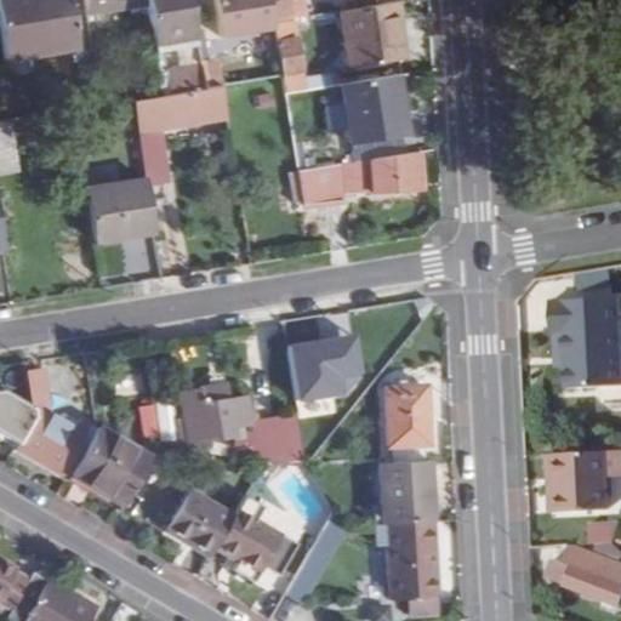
[(0,0),(0,22),(7,60),(79,47),(69,0),(0,0)]
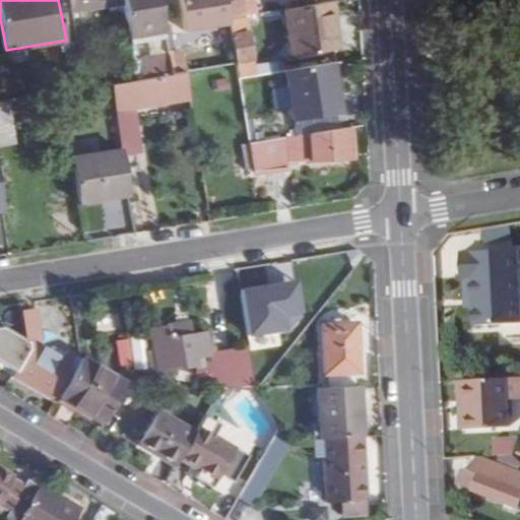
[(123,5),(122,0),(70,0),(72,13),(123,5)]
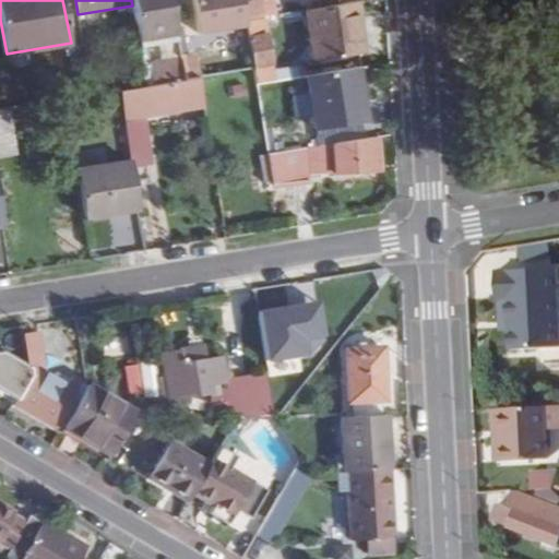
[(185,81),(170,0),(131,0),(146,87),(185,81)]
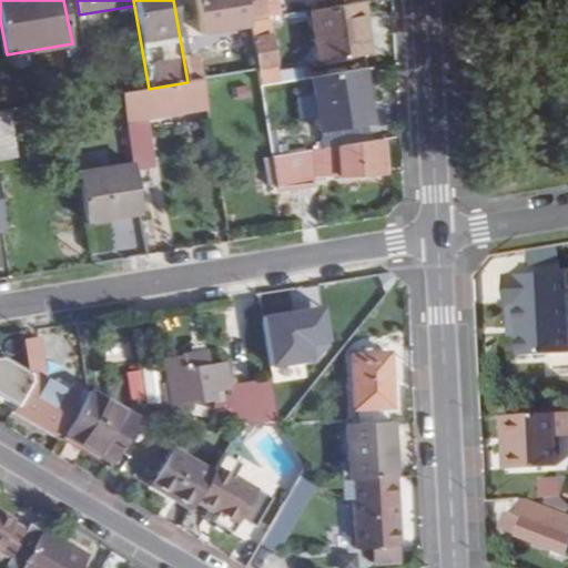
[(173,0),(188,82),(203,80),(259,71),(250,22),(245,0),(173,0)]
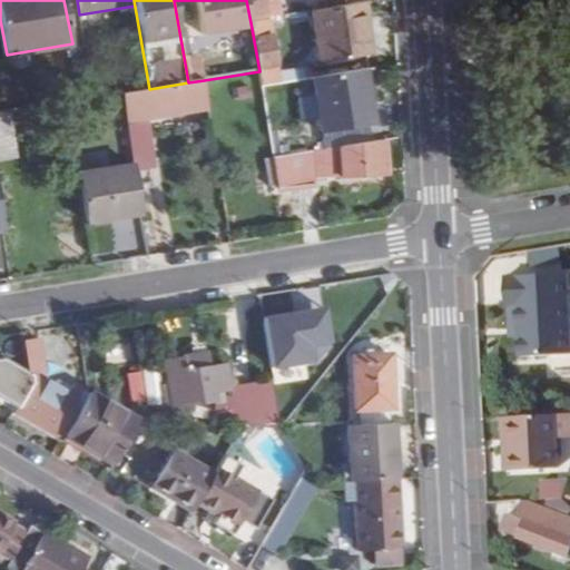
[(246,0),(251,22),(269,19),(281,17),(278,0),(246,0)]
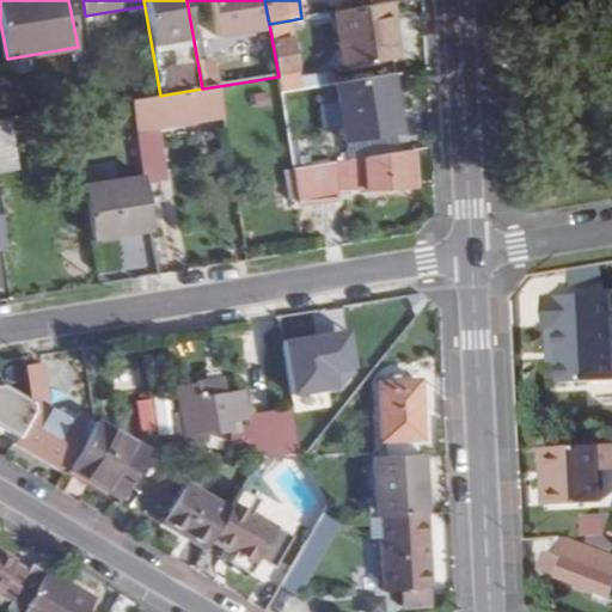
[(398,57),(390,5),(332,13),(342,67),(398,57)]
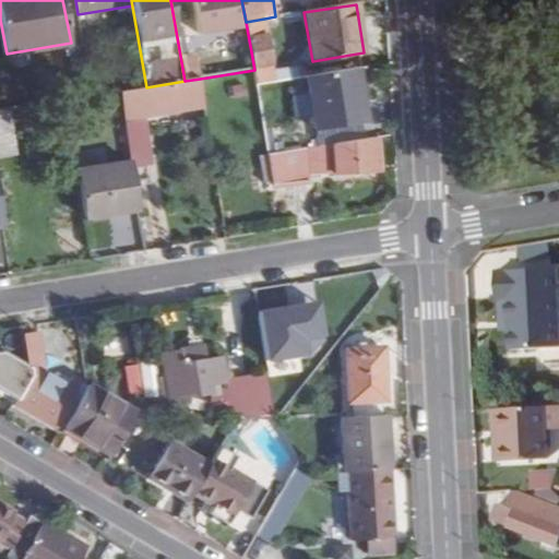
[(275,81),(264,19),(246,22),(254,70),(257,84),(275,81)]
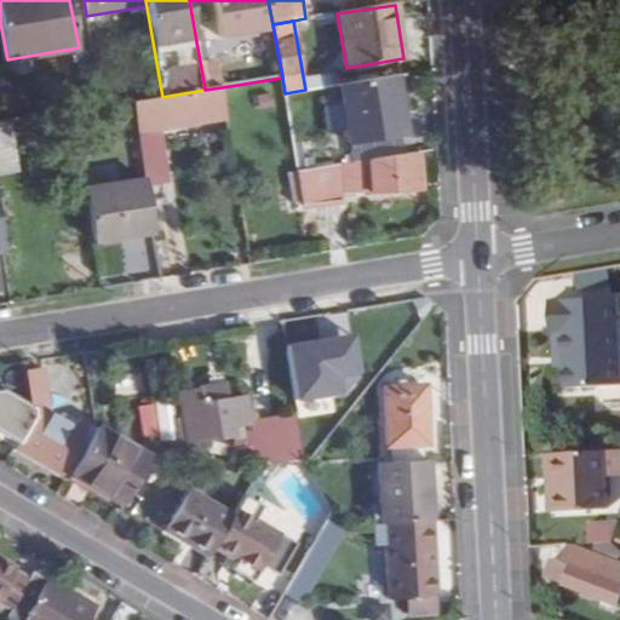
[(405,135),(396,76),(340,85),(350,143),(405,135)]
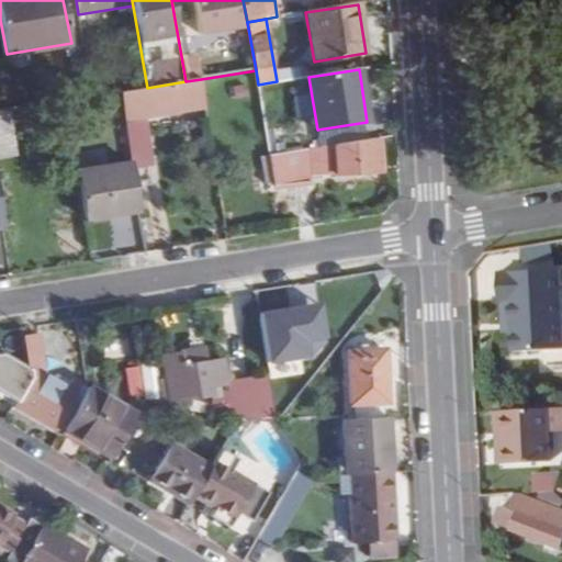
[(205,108),(201,79),(186,81),(147,88),(120,92),(132,164),(132,168),(152,165),(145,117),(205,108)]
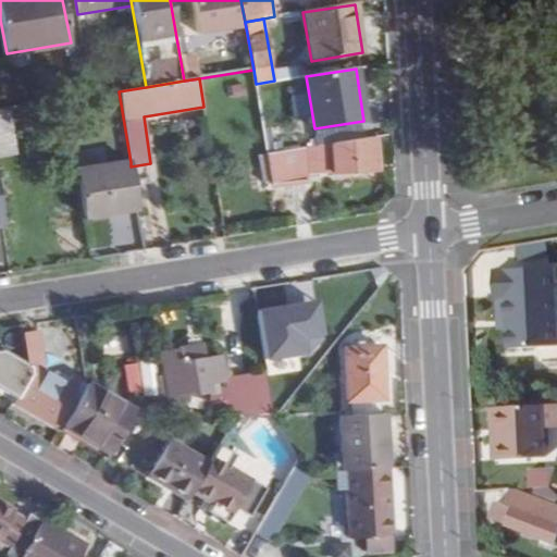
[(0,156),(14,153),(8,110),(0,110),(0,156)]
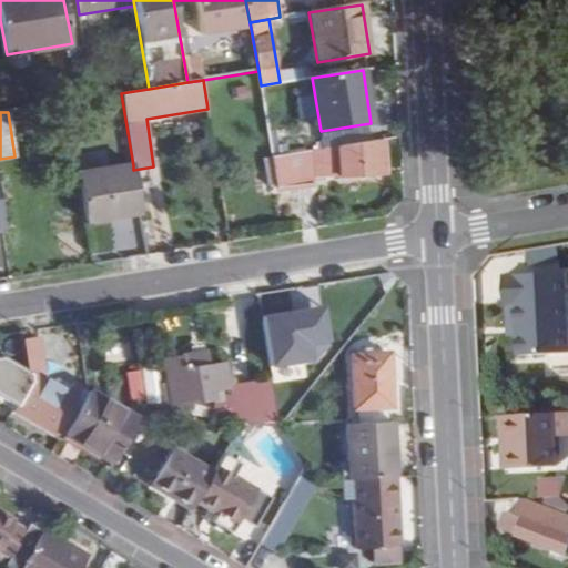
[(269,153),(285,150),(280,127),(263,130),(269,153)]
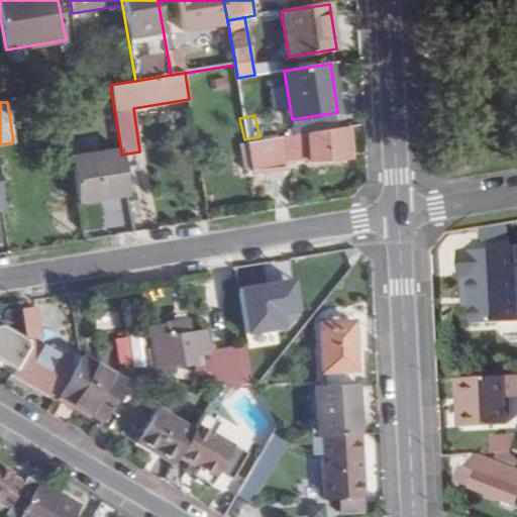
[(284,162),(351,158),(348,128),(248,143),(252,169),(285,165),(284,162)]
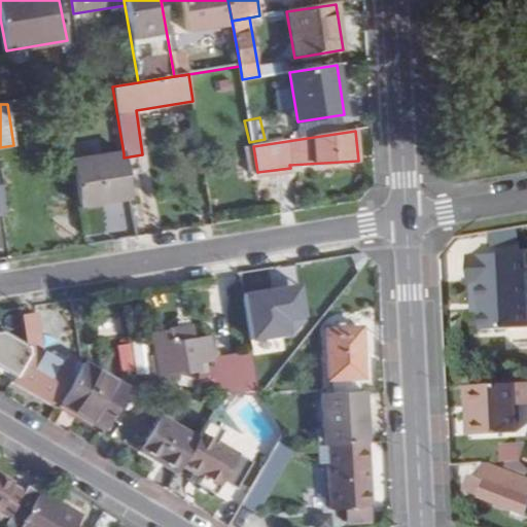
[(130,198),(124,157),(124,153),(73,161),(80,206),(130,198)]
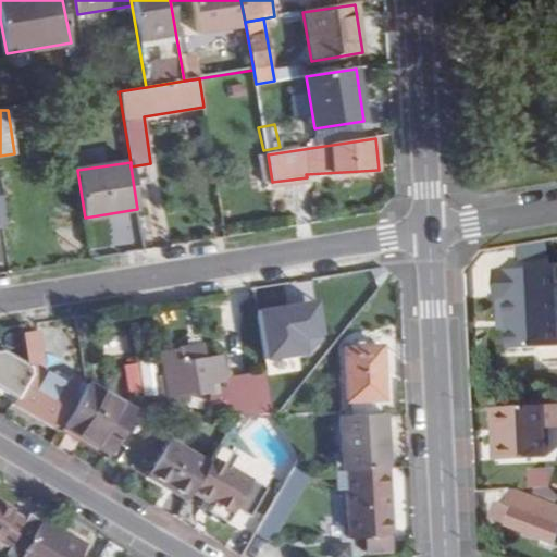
[(556,346),(556,292),(555,265),(494,271),(496,299),(497,299),(505,298),(508,330),(509,349),(556,346)]
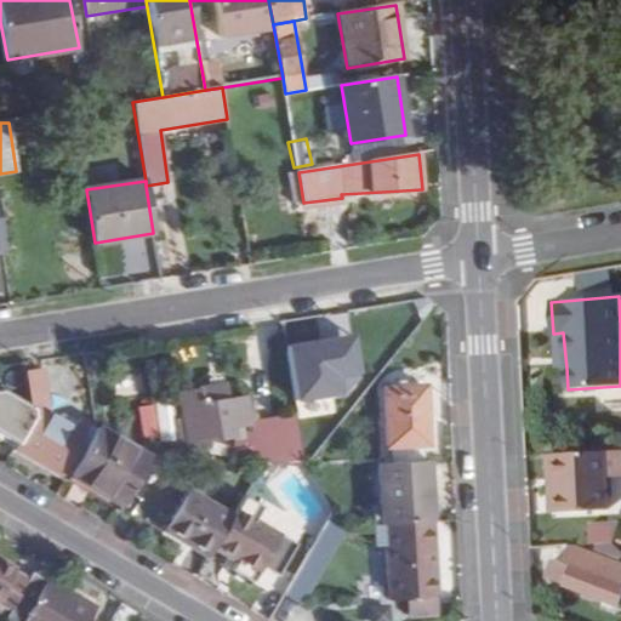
[(563,332),(554,334),(557,368),(567,368),(563,332)]
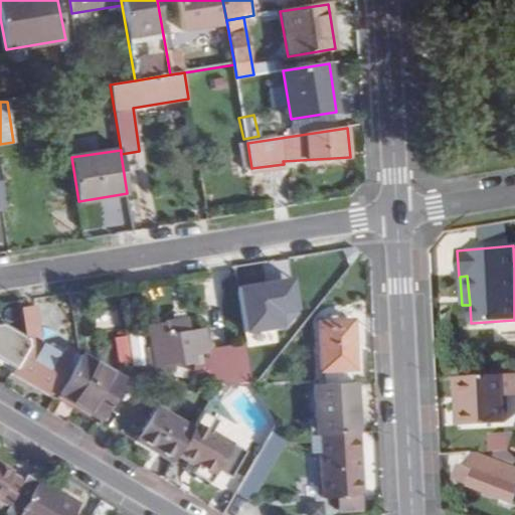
[(288,329),(285,309),(279,310),(275,288),(268,289),(267,283),(252,285),(253,291),(248,292),(255,334),(288,329)]
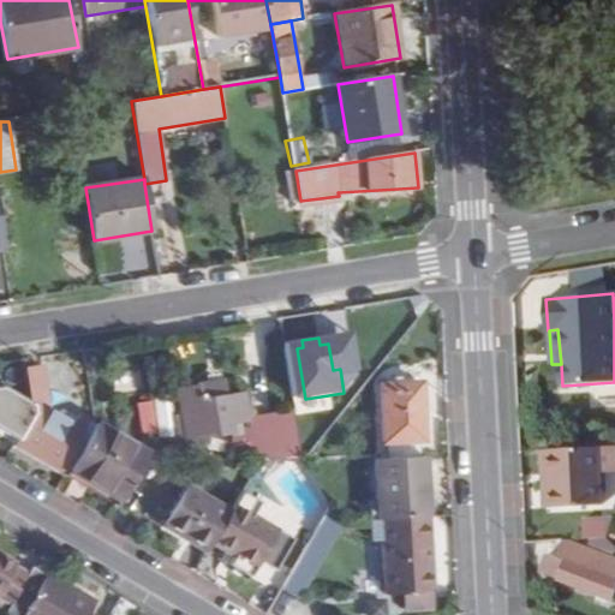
[(67,476),(70,471),(91,434),(81,428),(88,417),(79,412),(76,417),(61,410),(58,415),(51,410),(43,368),(25,369),(31,406),(33,413),(17,439),(13,445),(67,476)]
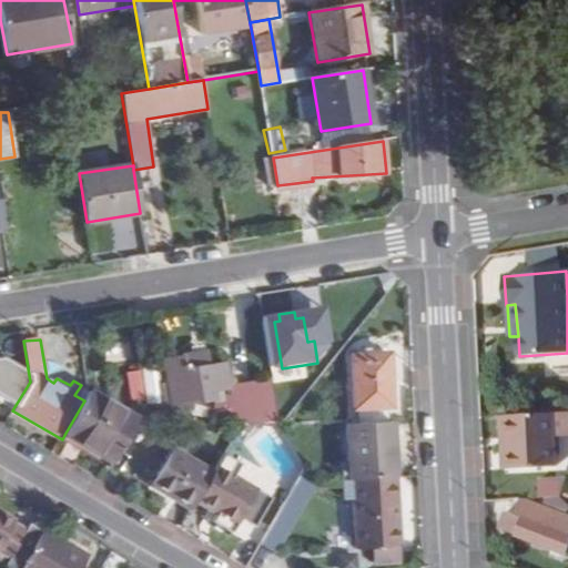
[(357,408),(391,407),(387,353),(351,355),(353,408),(357,408)]
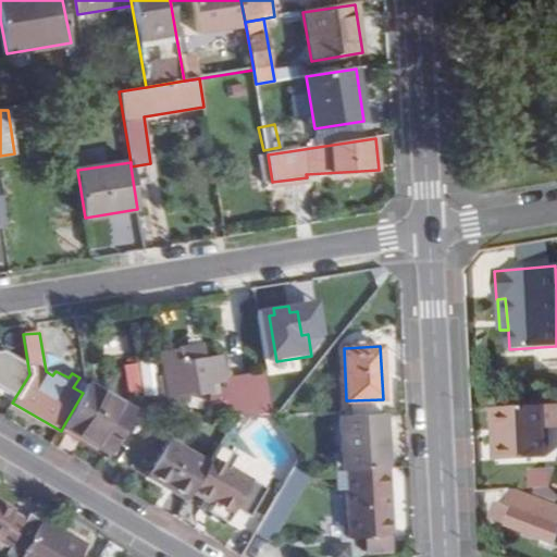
[(194,393),(209,391),(207,383),(223,381),(220,358),(206,360),(205,347),(161,354),(165,375),(158,376),(160,395),(194,391),(194,393)]
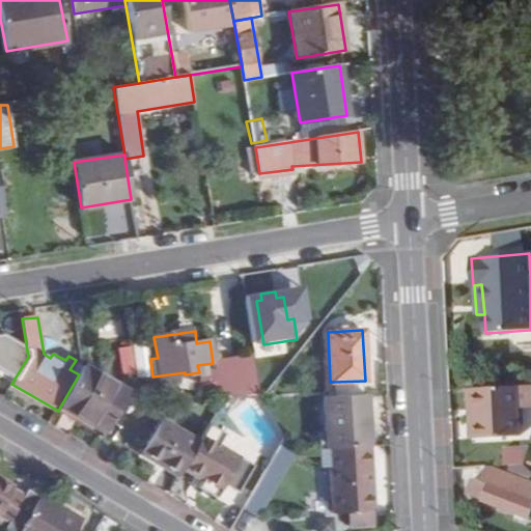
[(0,369),(15,379),(28,357),(27,351),(0,334),(0,369)]
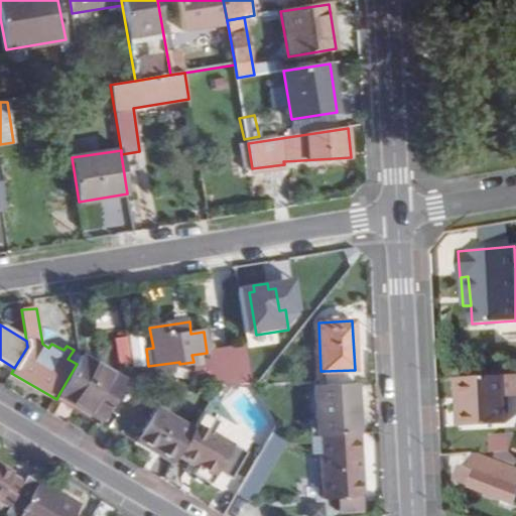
[(132,361),(128,338),(116,340),(120,363),(132,361)]
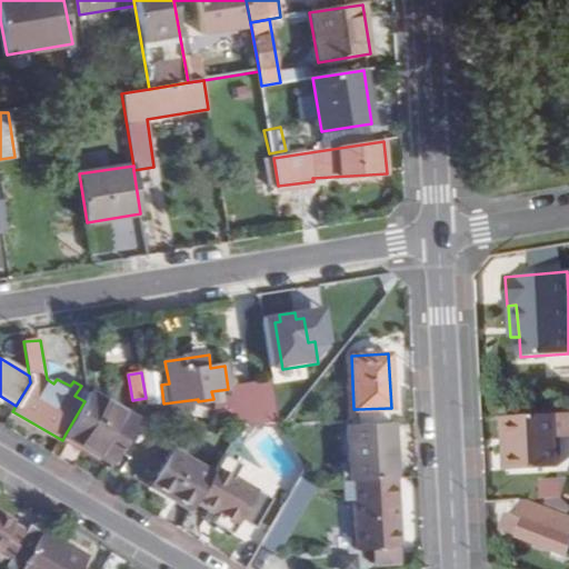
[(293,411),(288,379),(272,382),(280,428),(281,428),(293,411)]
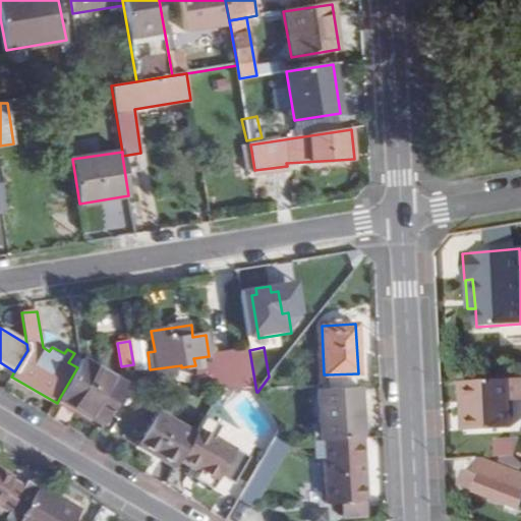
[(256,392),(249,350),(218,354),(223,386),(256,392)]
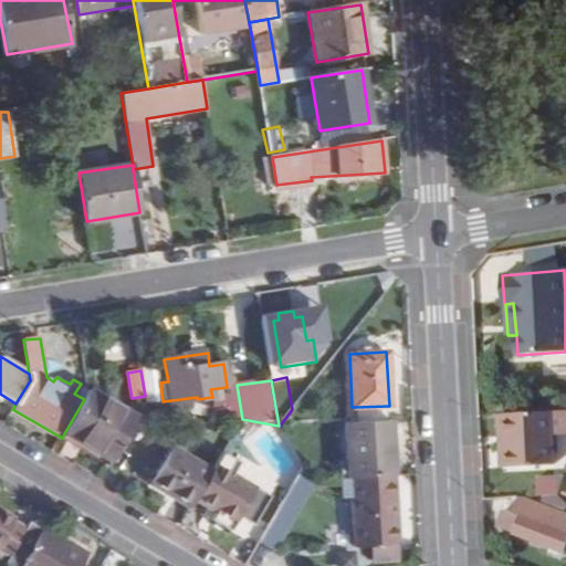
[(86,387),(81,384),(74,394),(84,399),(87,392),(86,387)]
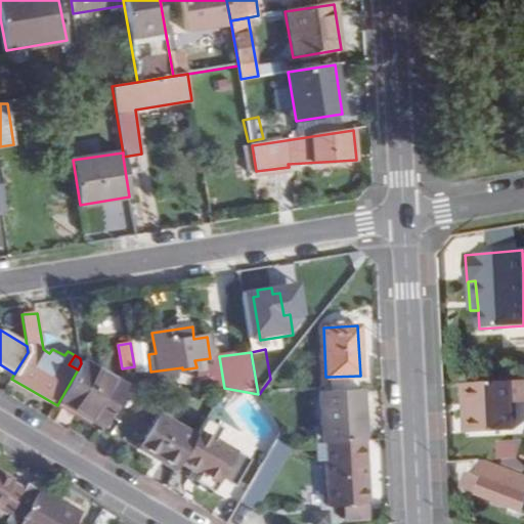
[(219,356),(210,358),(215,386),(224,388),(219,356)]
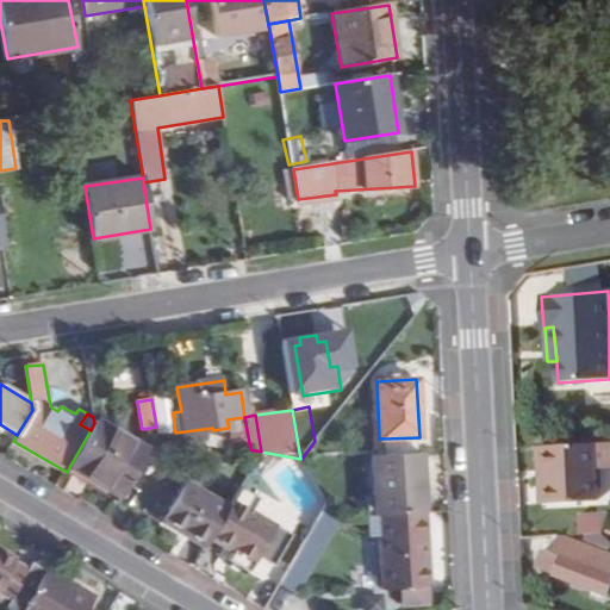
[(94,423),(91,430),(69,467),(119,497),(147,449),(98,419),(94,423)]
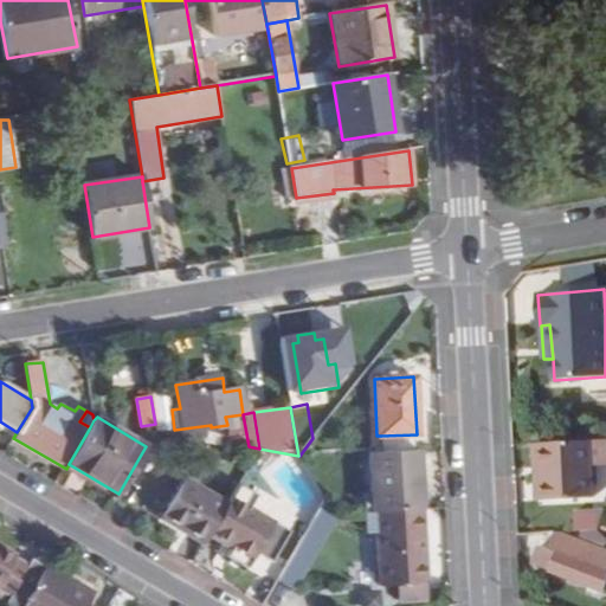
[(381,436),(381,451),(414,450),(413,434),(381,436)]
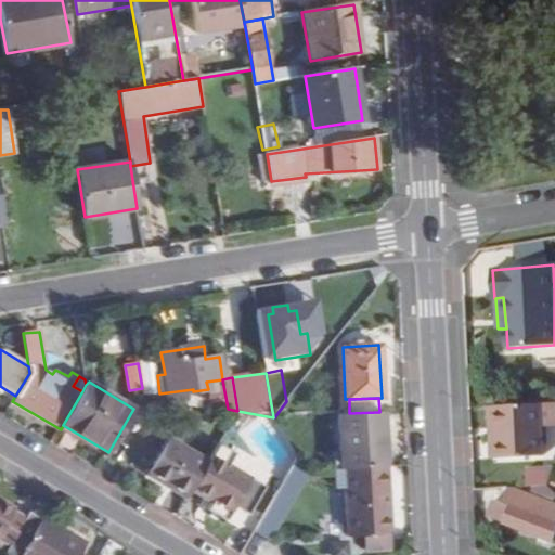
[(497,455),(546,453),(543,404),(494,407),(497,455)]
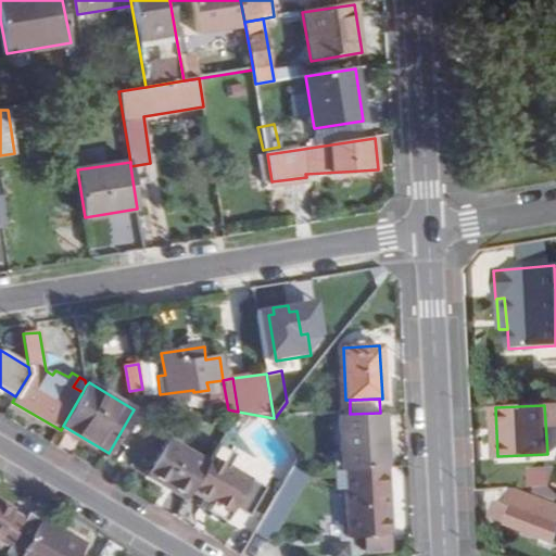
[(343,470),(346,470),(388,468),(384,412),(380,413),(350,414),(340,415),(343,470)]
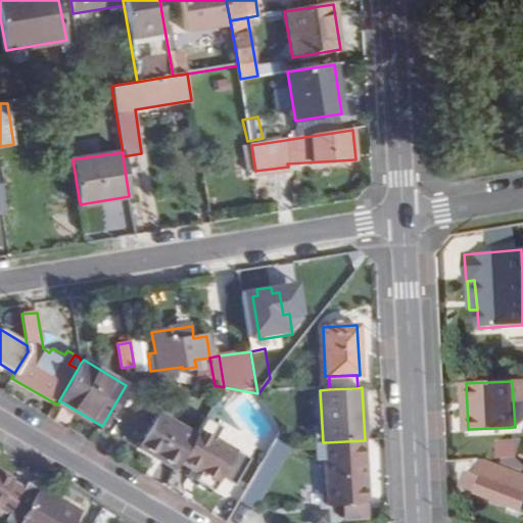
[(177,469),(180,463),(196,435),(159,414),(139,446),(177,469)]
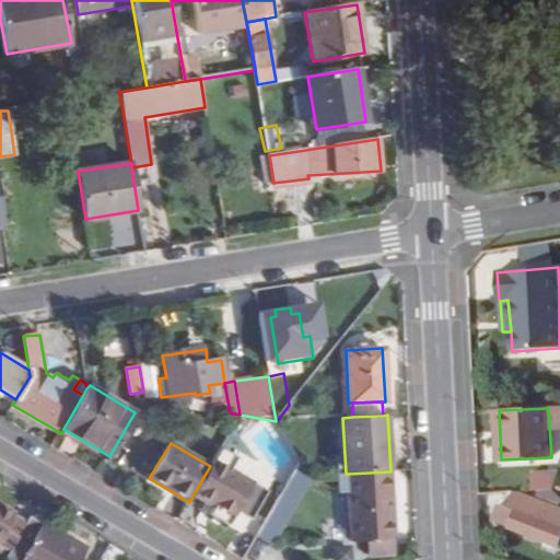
[(238,459),(221,450),(210,466),(193,496),(212,506),(208,513),(229,525),(236,511),(252,518),(267,491),(232,469),(238,459)]
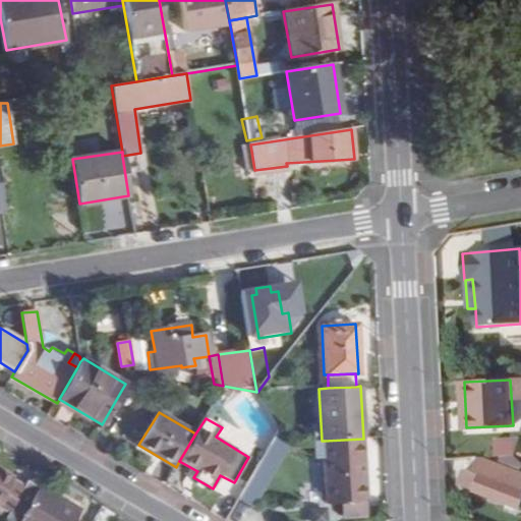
[(363,439),(325,441),(325,460),(329,460),(331,502),(366,501),(363,439)]
